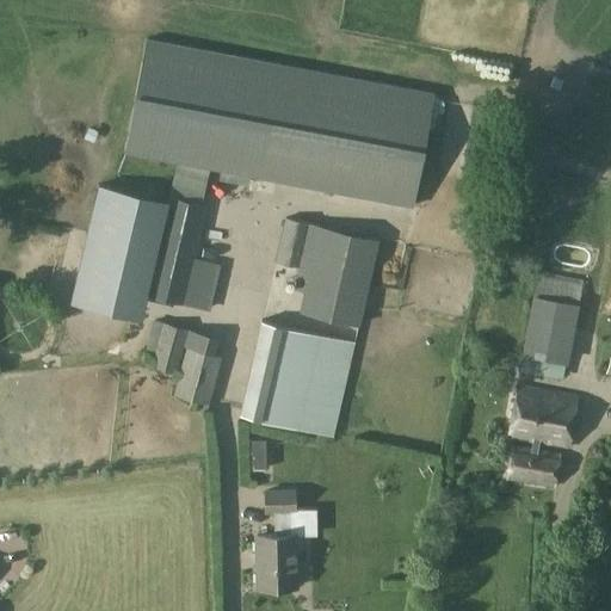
[(113,93),(105,152),(254,172),(252,186),(272,189),(273,183),(347,192),(346,199),(401,207),(418,80),(134,42),(127,96),(113,93)]
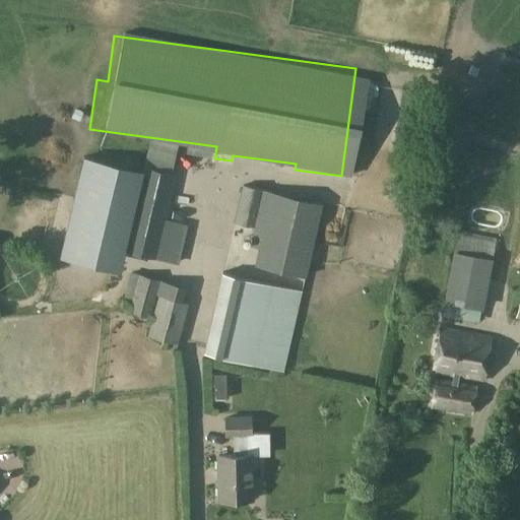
[(123,168),(83,158),(59,257),(99,266),(123,168)]
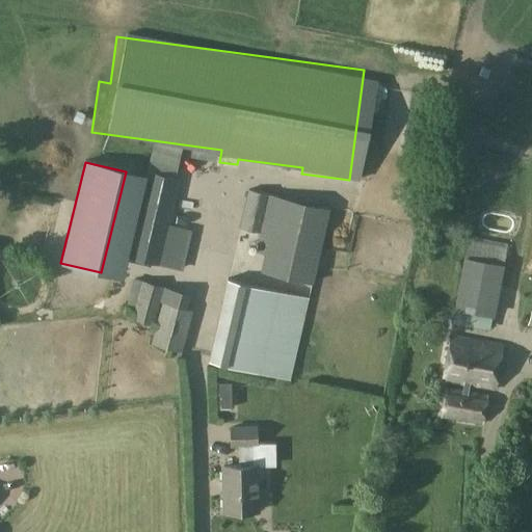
[(148,175),(128,259),(158,265),(167,227),(178,182),(148,175)]
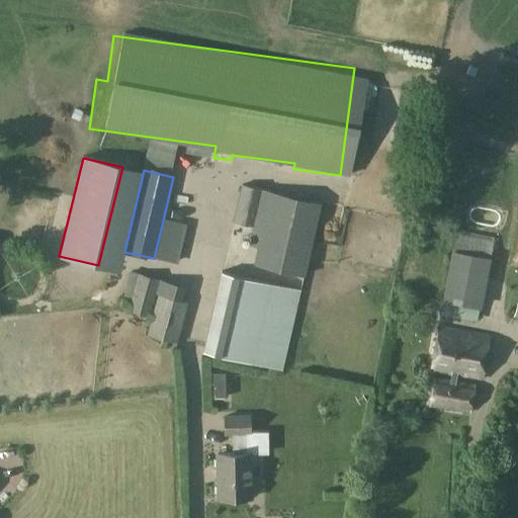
[(321,204),(241,183),(232,220),(255,226),(250,244),(259,247),(255,263),(303,275),(321,204)]
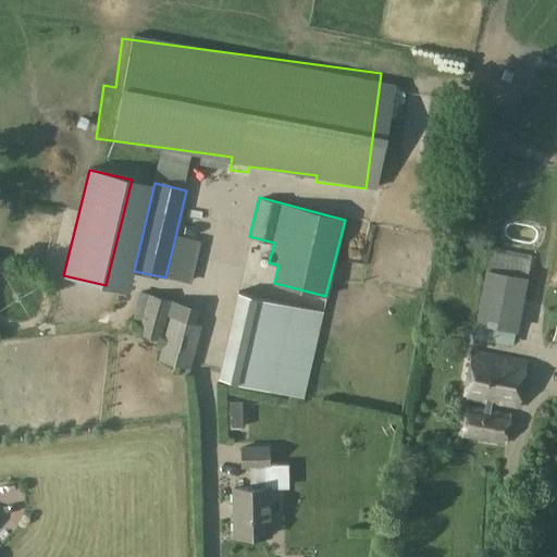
[(175,237),(165,277),(189,283),(199,243),(175,237)]
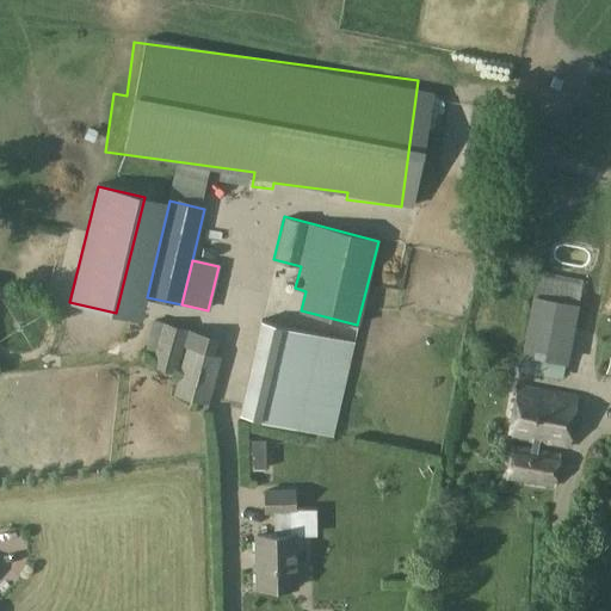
[(539,272),(535,296),(578,304),(582,281),(539,272)]
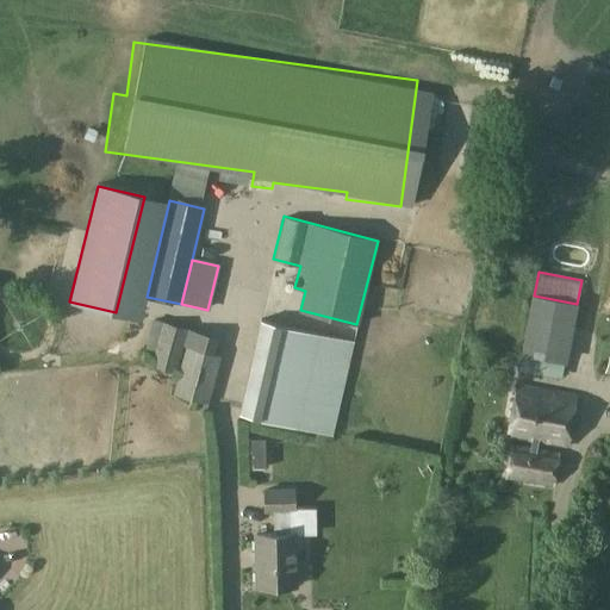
[(521,358),(567,367),(580,310),(534,300),(521,358)]
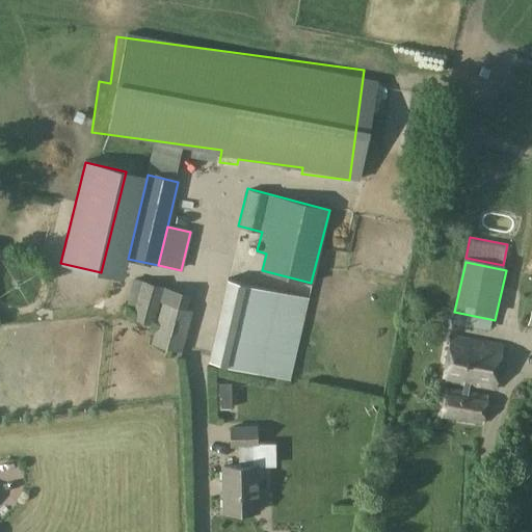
[(151,319),(159,284),(134,278),(129,301),(136,303),(133,315),(151,319)]
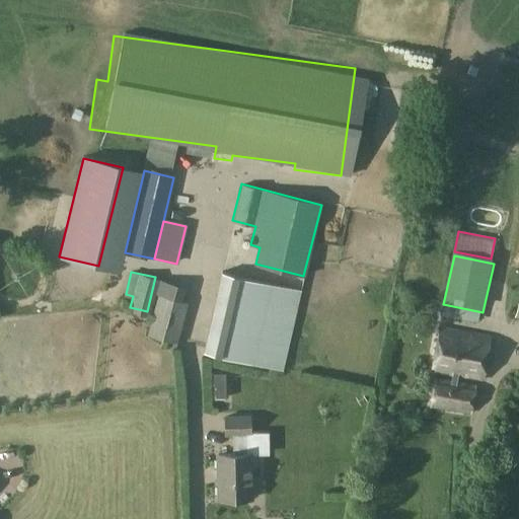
[(222,272),(206,355),(279,368),(295,285),(222,272)]
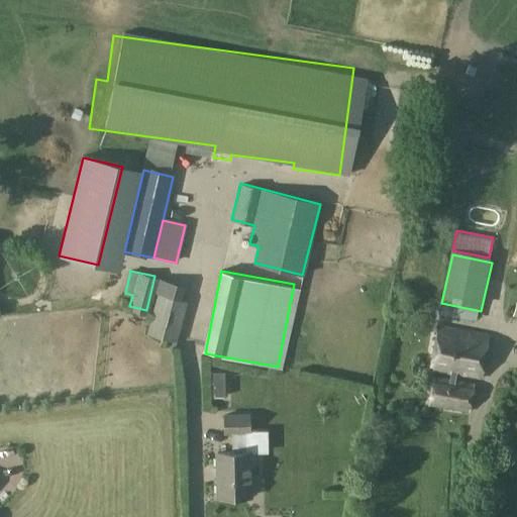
[(173,295),(176,282),(162,280),(160,292),(173,295)]
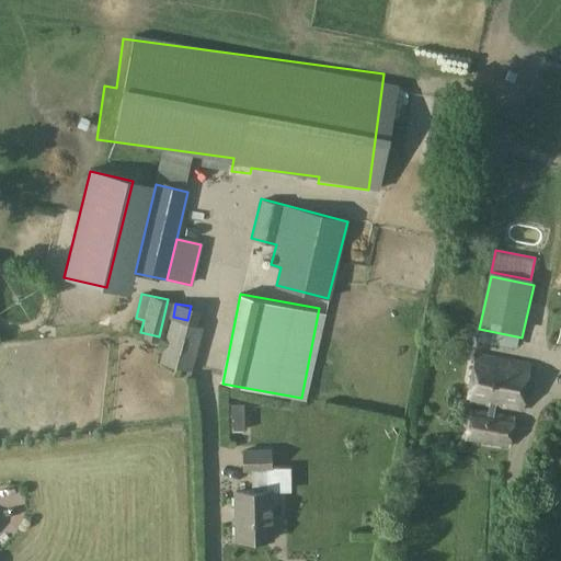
[(203,327),(172,318),(159,363),(191,371),(203,327)]
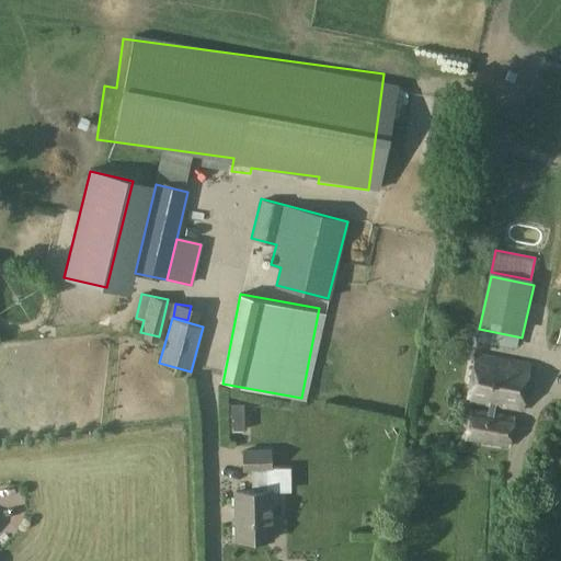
[(470,411),(466,441),(508,448),(514,418),(493,414),(495,407),(523,412),(530,368),(474,358),(466,402),(489,407),(488,413),(470,411)]
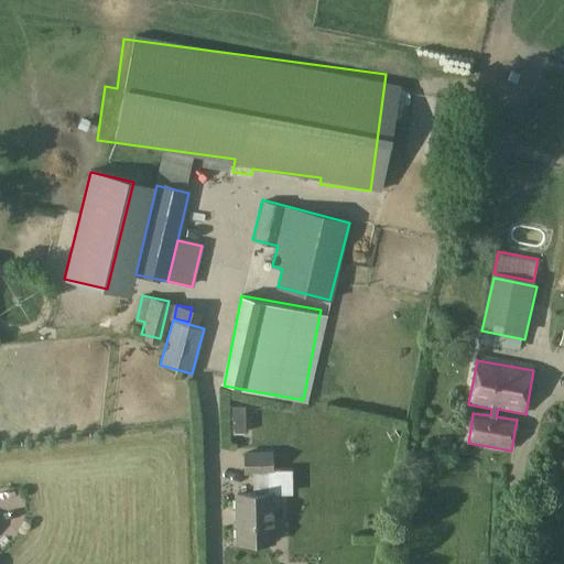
[(252,474),(252,494),(237,494),(237,542),(272,542),(271,494),(269,494),(269,474),(273,474),(273,472),(273,453),(243,453),(243,474),(252,474)]
